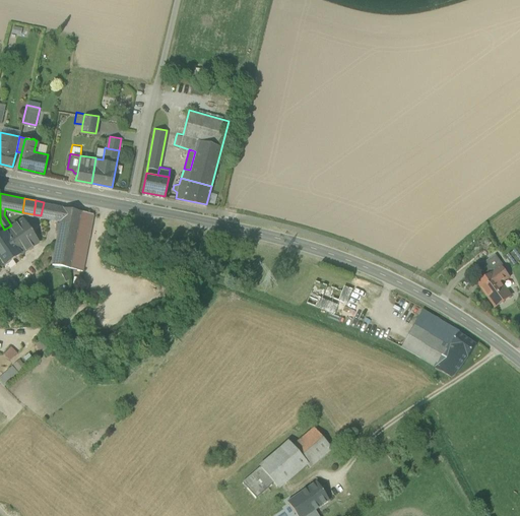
[(81,209),(44,202),(41,215),(60,219),(52,262),(82,268),(93,211),(81,209)]
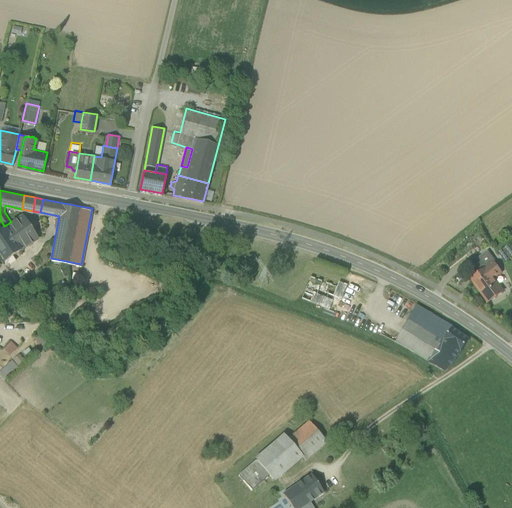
[(0,228),(0,251),(5,259),(37,237),(23,214),(11,222),(4,226),(0,228)]
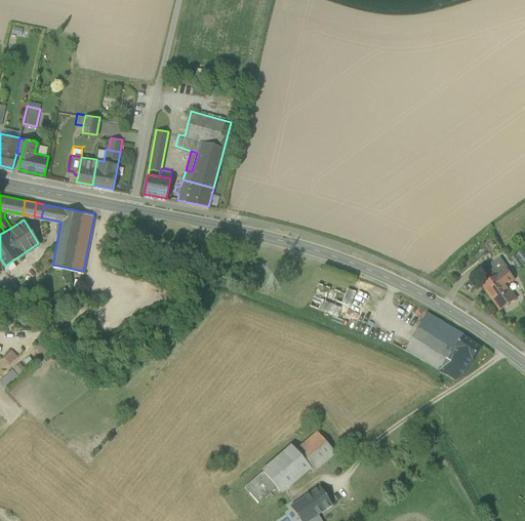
[(511,256),(518,266),(524,259),(524,250),(522,247),(511,256)]
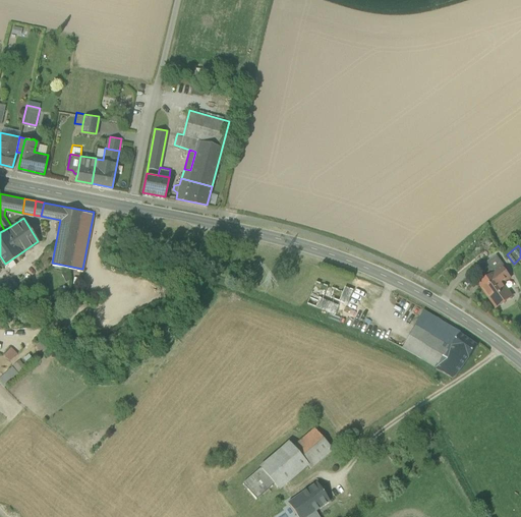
[(487,261),(495,271),(503,265),(505,264),(497,252),(486,260),(487,261)]
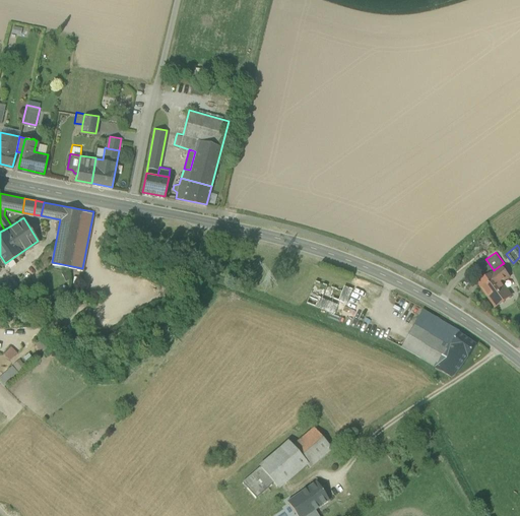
[(482,273),(484,276),(494,270),(486,260),(482,273)]
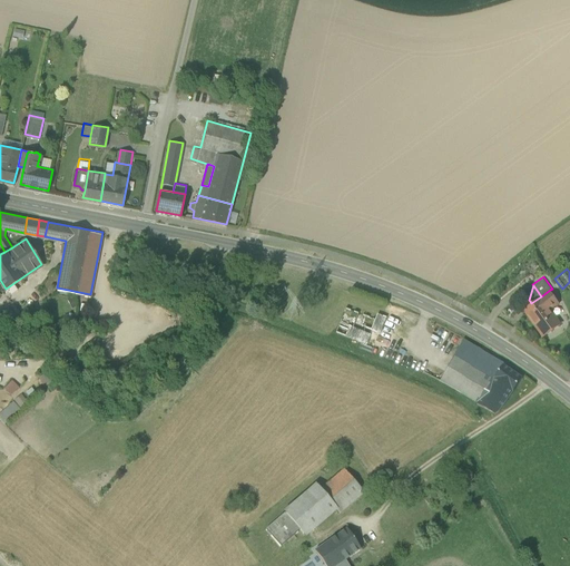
[(560,321),(554,314),(549,306),(558,300),(550,290),(541,296),(531,303),(526,308),(539,325),(543,333),(560,321)]
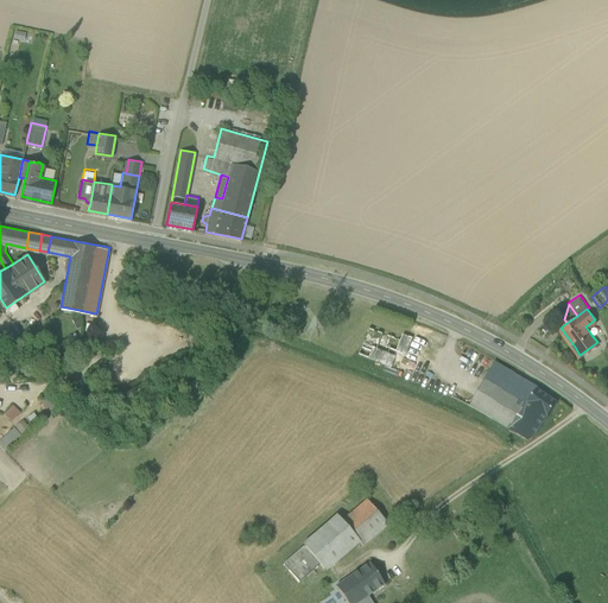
[(365,338),(361,350),(393,362),(403,337),(382,330),(378,343),(365,338)]
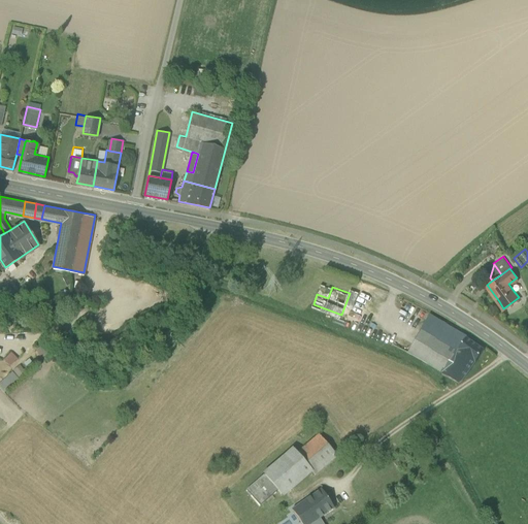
[(418,356),(443,370),(459,348),(467,335),(428,313),(407,350),(418,356)]
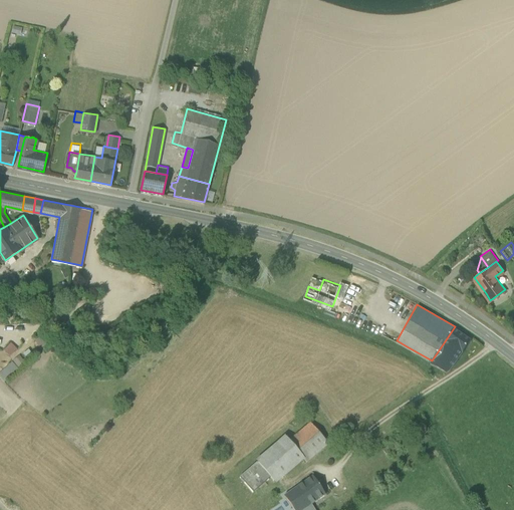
[(447,338),(463,349),(471,338),(455,326),(447,338)]
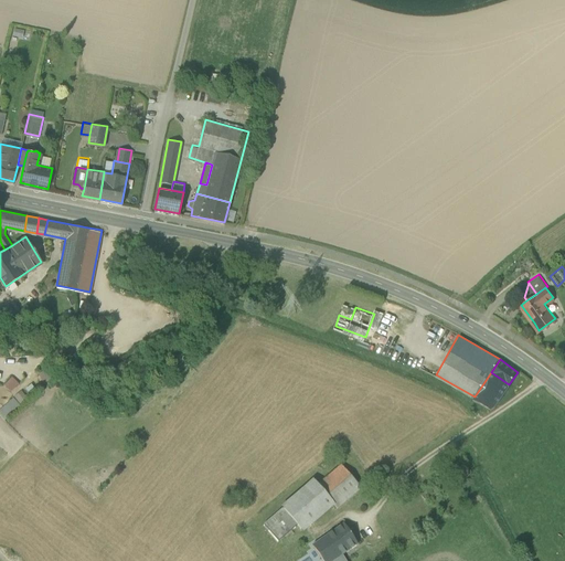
[(48,366),(38,370),(42,380),(52,377),(48,366)]
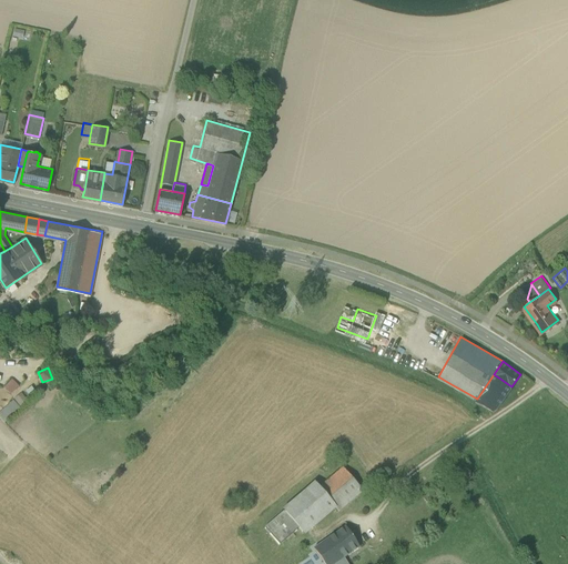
[(4,383),(11,390),(20,382),(13,374),(4,383)]
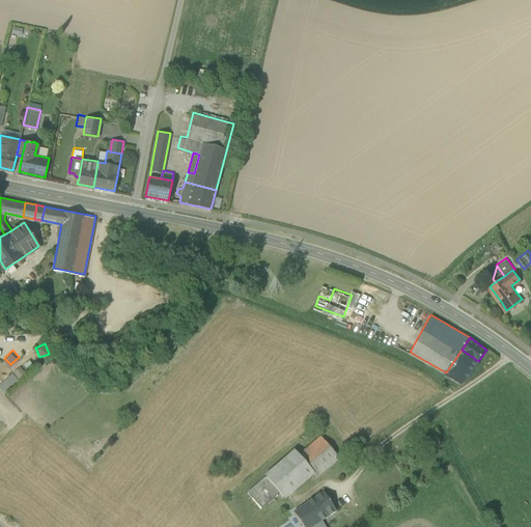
[(478,361),(462,350),(446,372),(445,373),(462,383),(466,380),(478,361)]
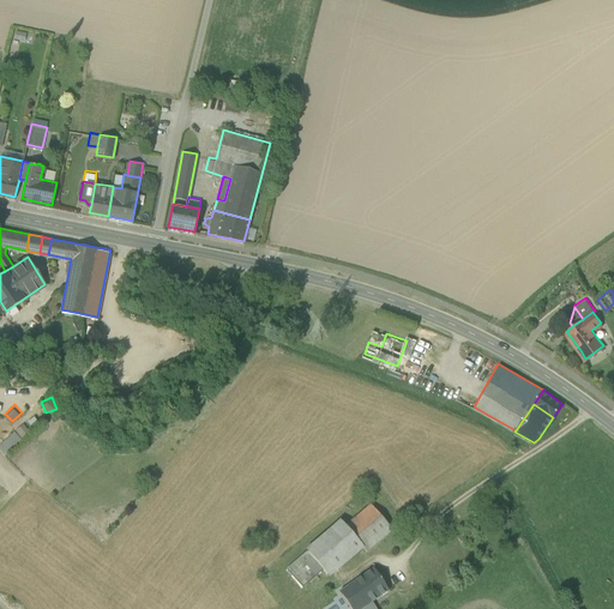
[(14,427),(0,441),(0,445),(7,452),(24,436),(14,427)]
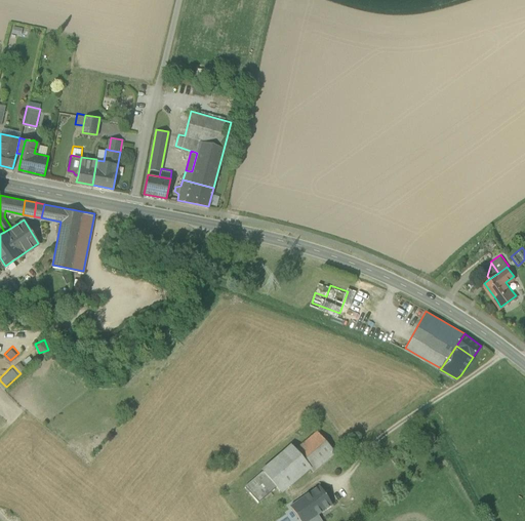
[(309,465),(313,469),(335,450),(317,429),(295,447),(294,447),(309,465)]
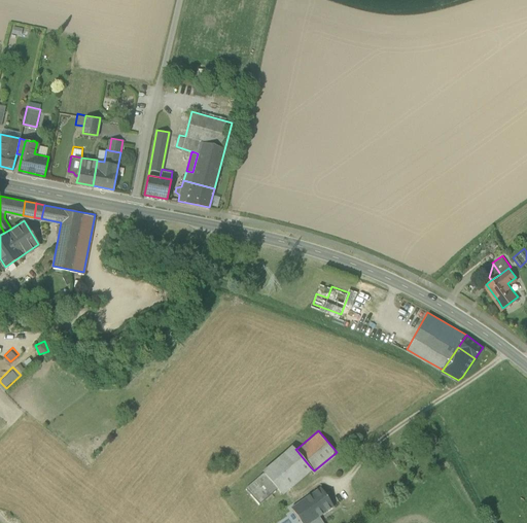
[(264,472),(277,487),(281,491),(310,466),(295,449),(296,449),(293,446),(264,471),(264,472)]
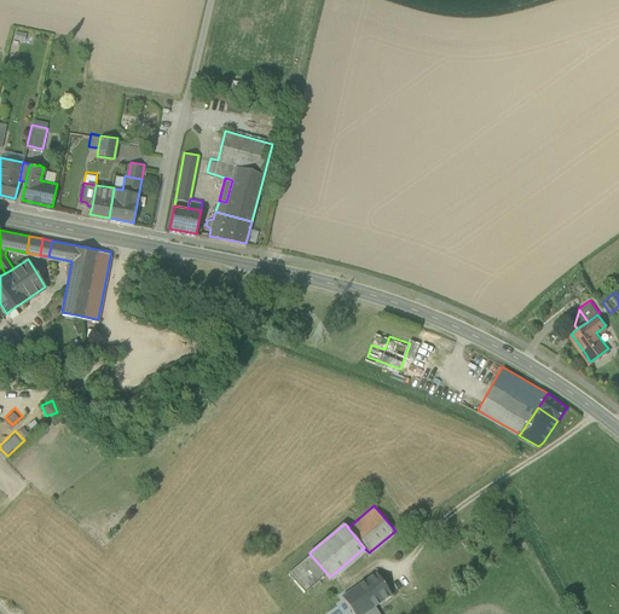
[(476,526),(461,538),(467,546),(482,534),(476,526)]
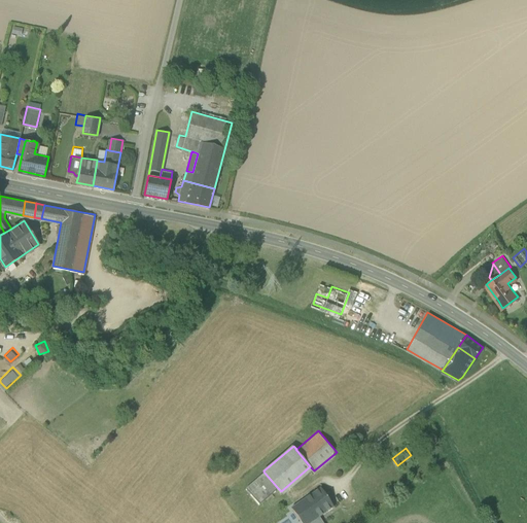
[(277,487),(264,472),(246,486),(250,492),(260,483),(270,493),(277,487)]
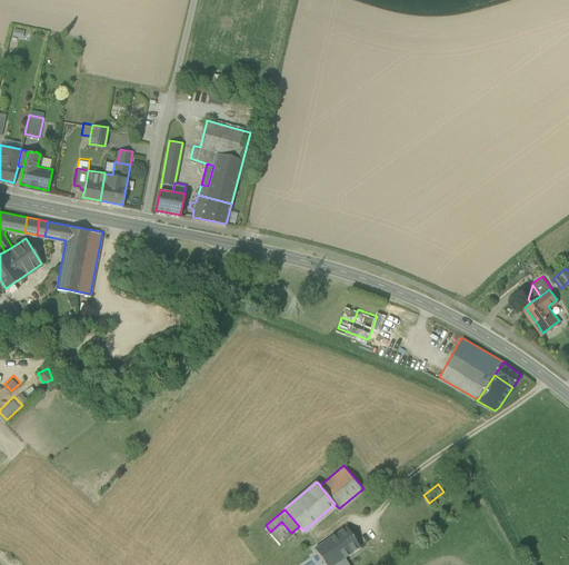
[(270,532),(280,543),(291,533),(281,522),(270,532)]
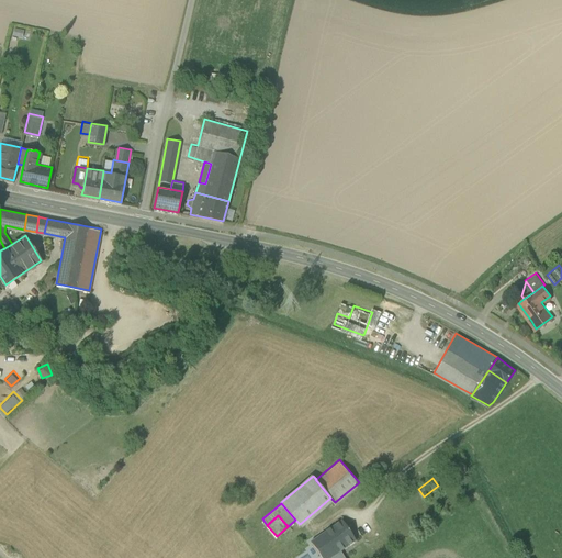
[(311,539),(323,557),(326,557),(340,548),(356,538),(341,517),(311,539)]
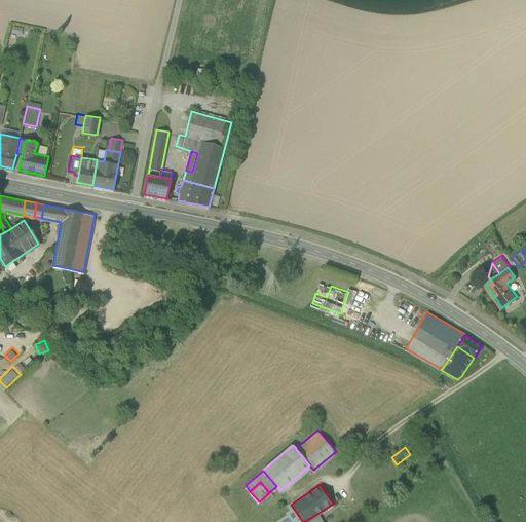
[(305,521),(324,521),(318,513),(305,521)]
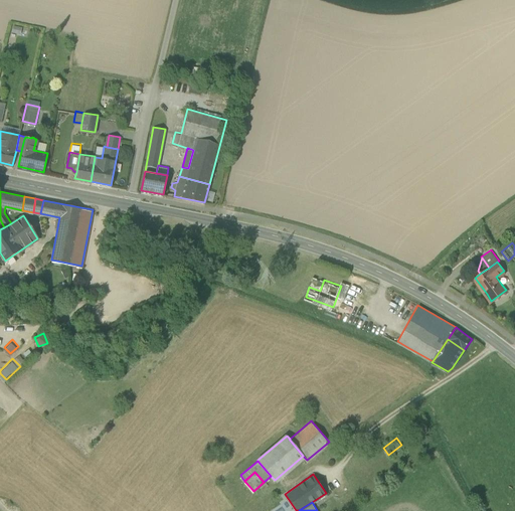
All buildings are outlined.
